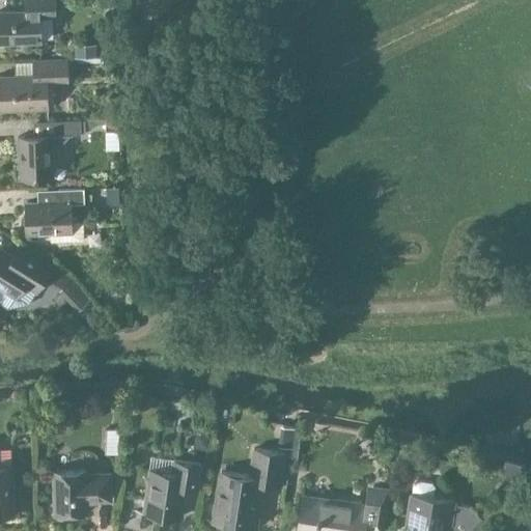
[(0,11),(0,42),(40,42),(39,16),(54,16),(53,0),(25,0),(25,10),(0,11)]
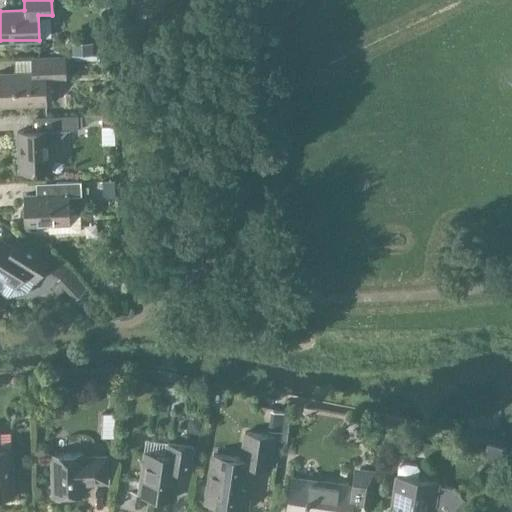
[(0,105),(46,103),(45,80),(65,79),(64,56),(32,58),(32,72),(0,72),(0,105)]
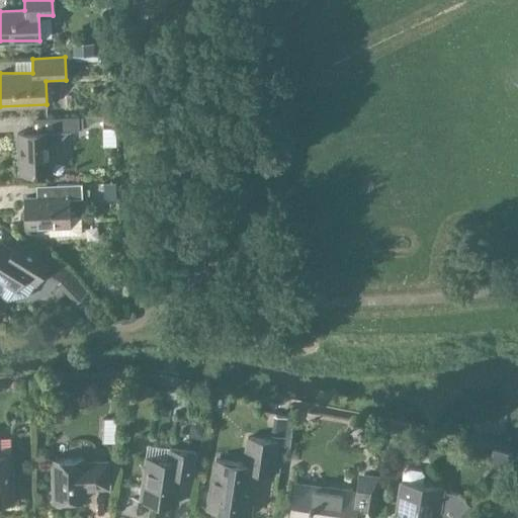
[(78,131),(78,127),(82,127),(81,116),(54,116),(54,132),(18,133),(19,173),(51,172),(50,145),(54,145),(60,138),(60,132),(78,131)]
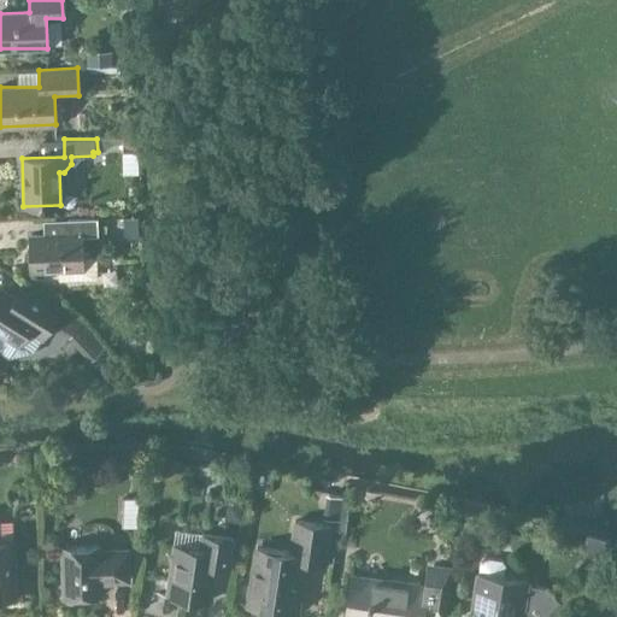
[(95,256),(81,257),(81,236),(98,236),(97,218),(66,219),(68,234),(29,235),(30,271),(57,270),(57,280),(97,278),(95,256)]
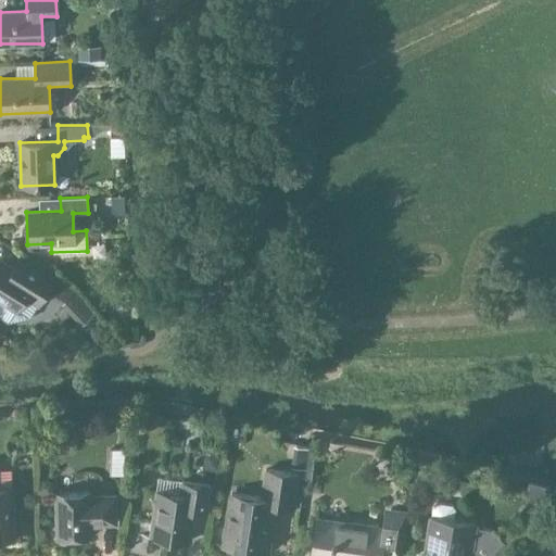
[(54,278),(29,262),(19,255),(11,267),(0,260),(0,299),(16,310),(25,297),(37,305),(54,278)]
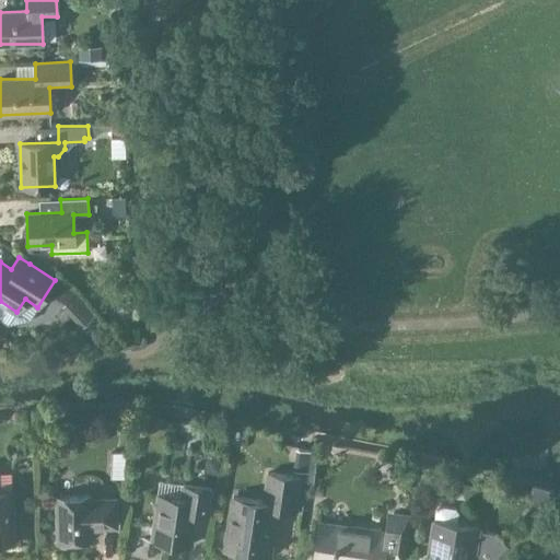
[(275,509),(294,512),(300,477),(267,473),(263,500),(233,496),(224,550),(268,557),(275,509)]
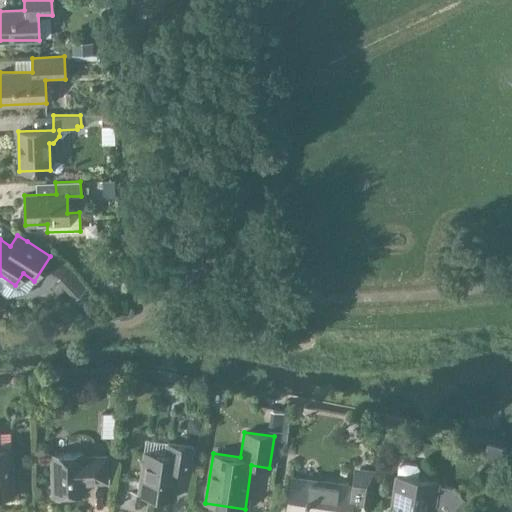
[(176,470),(190,472),(193,446),(168,443),(166,454),(146,452),(140,494),(171,499),(176,470)]
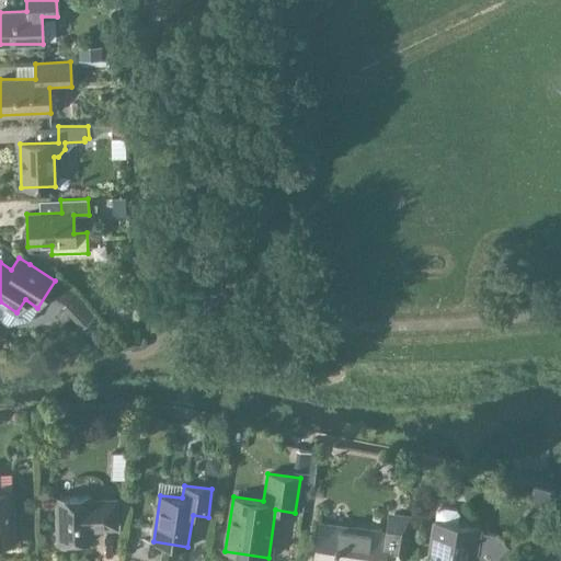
[(0,544),(14,544),(12,492),(0,492),(0,544)]
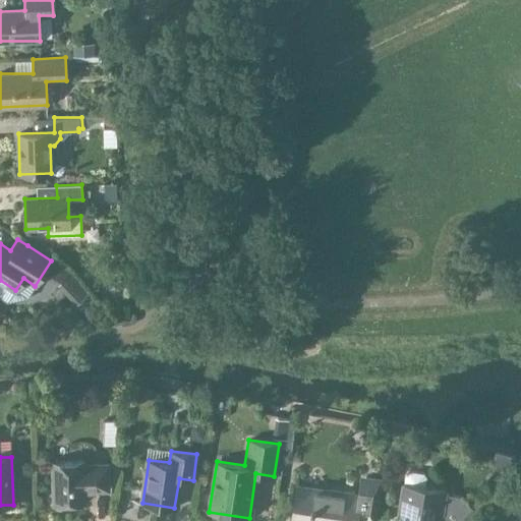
[(107,464),(83,465),(83,461),(52,462),(53,503),(84,502),(84,490),(108,489),(107,464)]
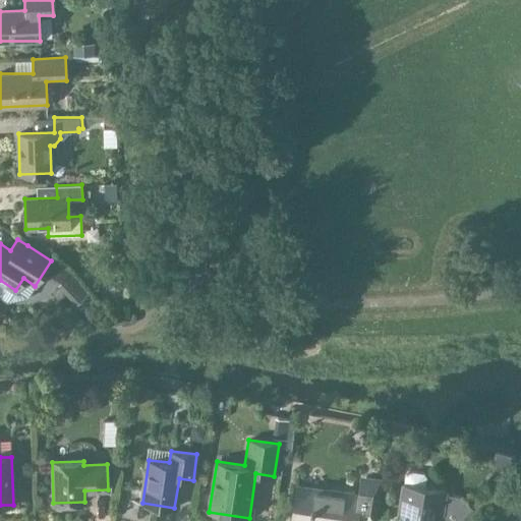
[(445,490),(424,487),(425,476),(422,472),(408,470),(404,472),(397,520),(430,520),(432,512),(440,513),(440,516),(445,520),(458,520),(472,508),(461,496),(445,494),(445,490)]
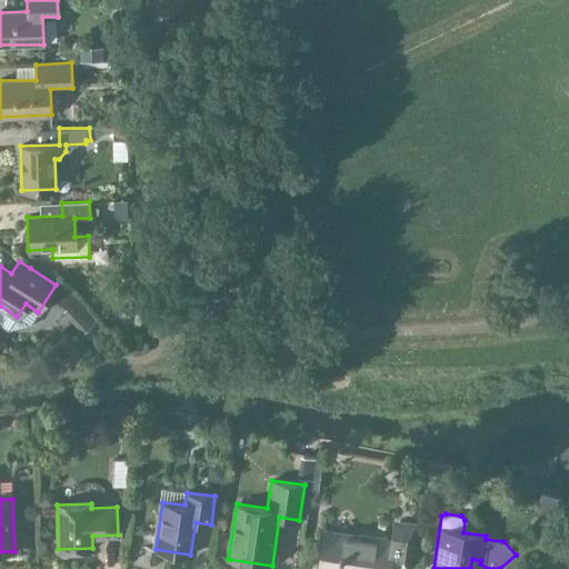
[(409,568),(417,520),(405,519),(392,517),(389,539),(356,535),(355,539),(325,533),(326,530),(323,529),(318,568),(409,568)]
